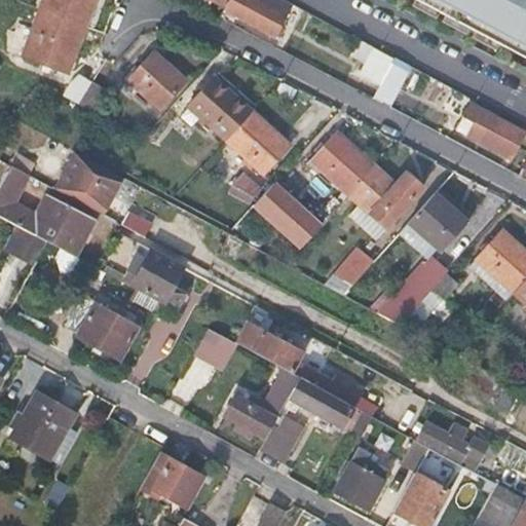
[(43,0),(42,7),(86,23),(94,0),(43,0)]
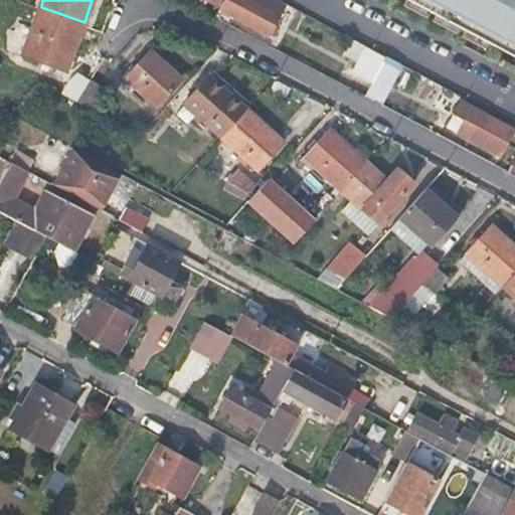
[(224,0),(221,6),(220,9),(271,34),(274,29),(271,27),(284,3),(278,0),(224,0)]
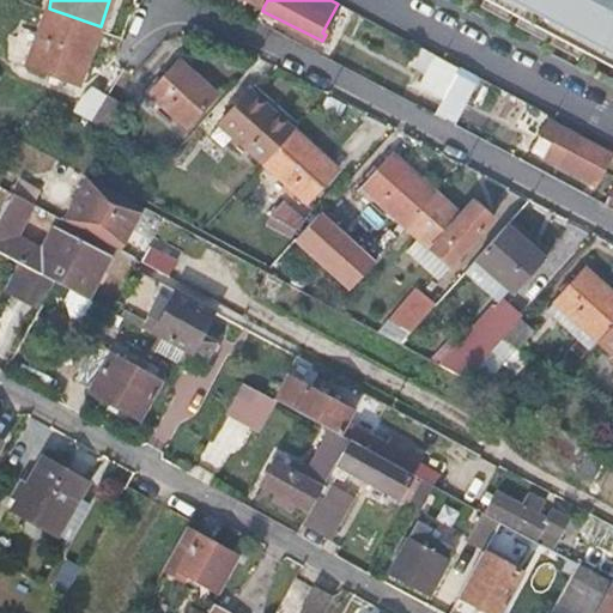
[(612,56),(612,0),(484,0),(594,59),(599,49),(612,56)]
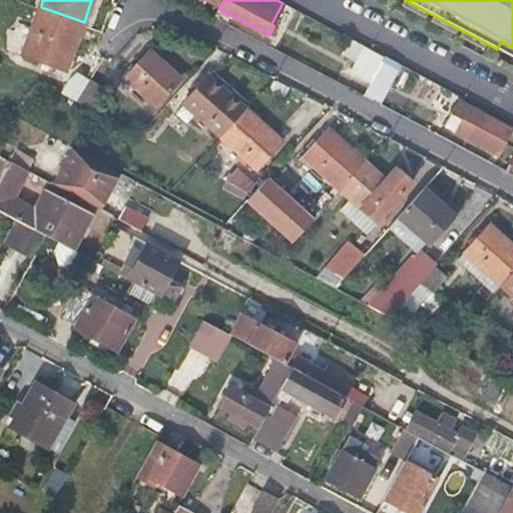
[(68,70),(85,22),(84,22),(41,7),(24,54),(68,70)]
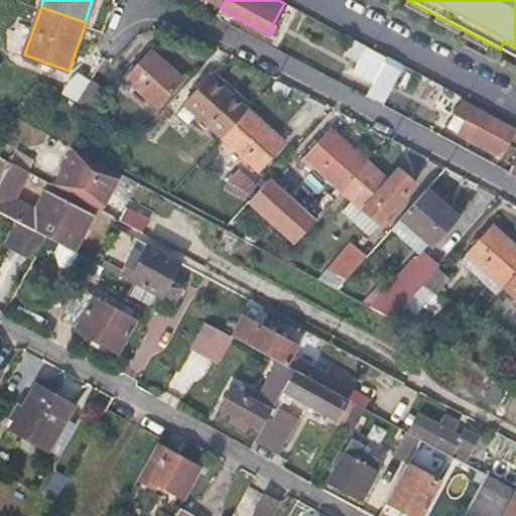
[(515,47),(504,41),(500,49),(515,56),(515,47)]
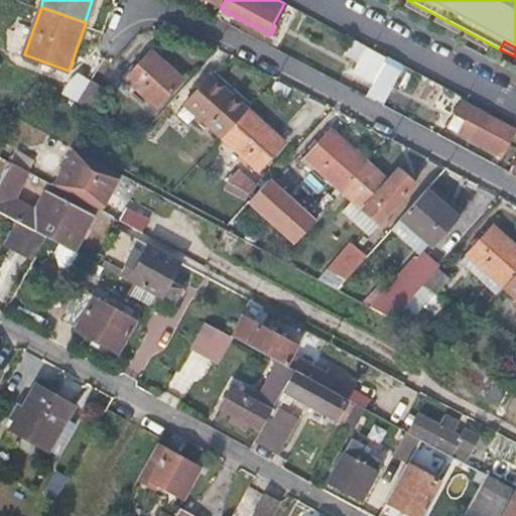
[(388,57),(379,53),(368,47),(355,73),(374,83),(388,57)]
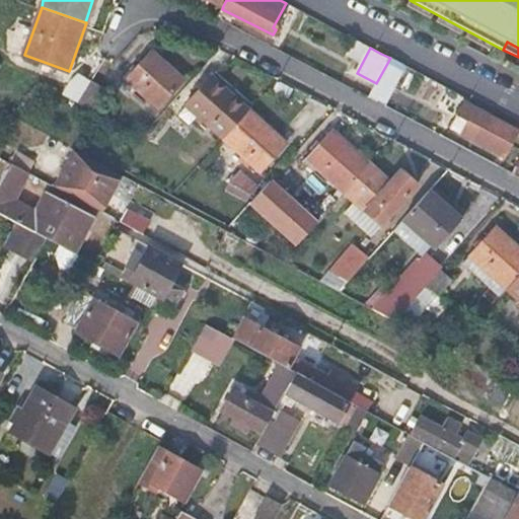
[(184,80),(152,52),(127,80),(159,108),(184,80)]
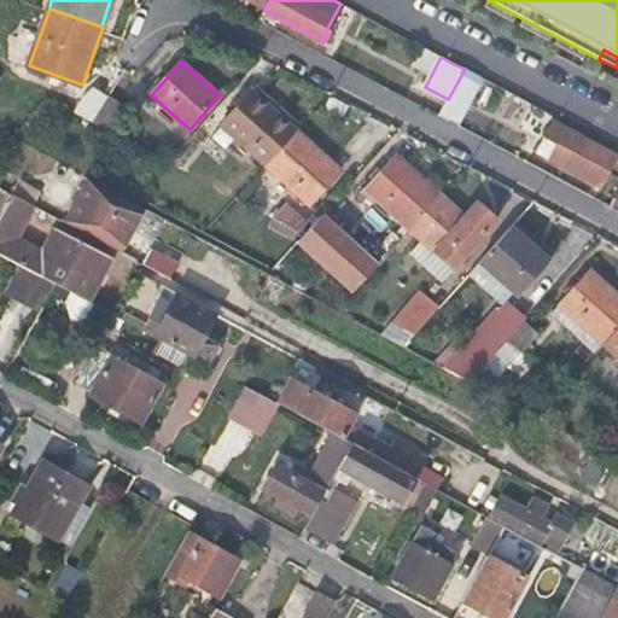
[(439,117),(456,127),(482,79),(465,69),(448,99),(439,117)]
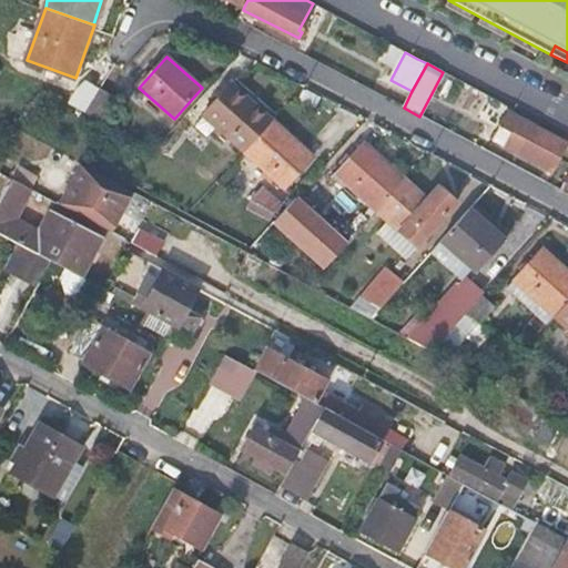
[(88,114),(102,89),(88,81),(78,90),(70,104),(88,114)]
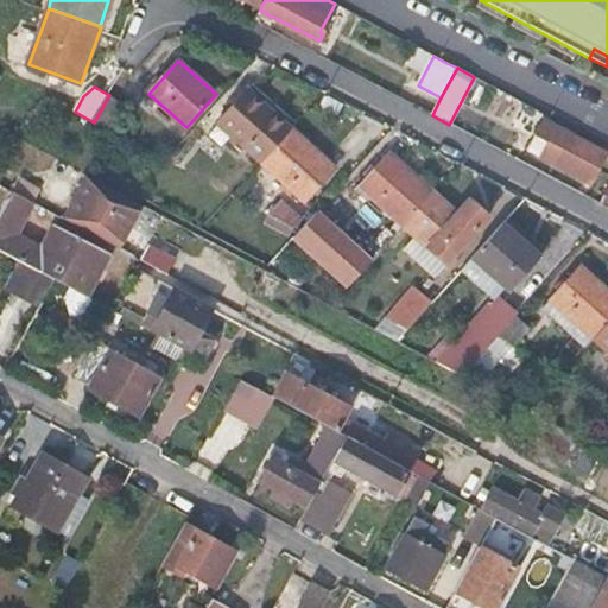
[(126,100),(111,93),(109,95),(94,122),(111,131),(126,100)]
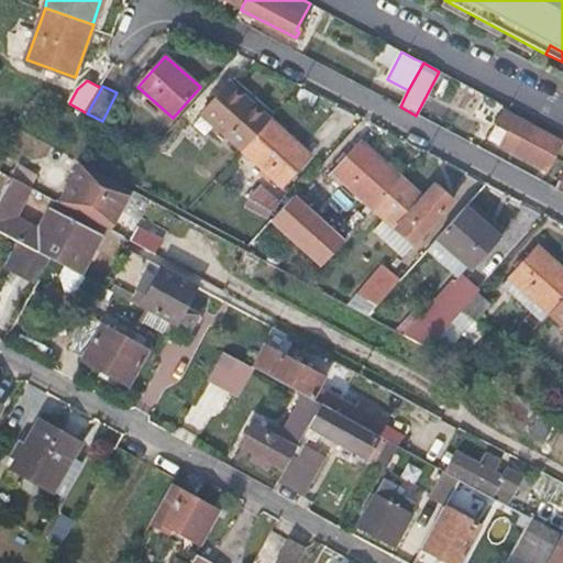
[(246,152),(272,121),(231,86),(206,116),(219,127),(246,152)]
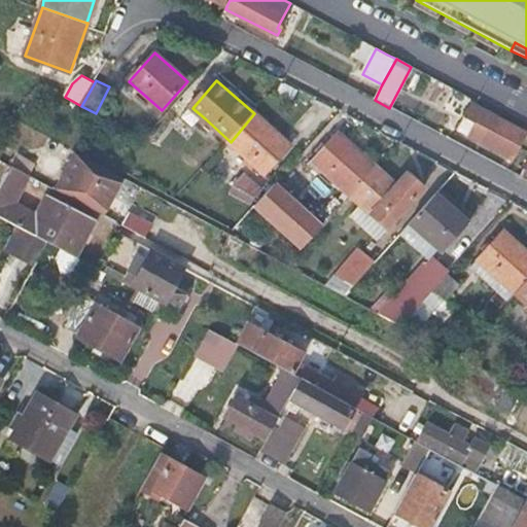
[(513,162),(526,134),(468,103),(454,131),(513,162)]
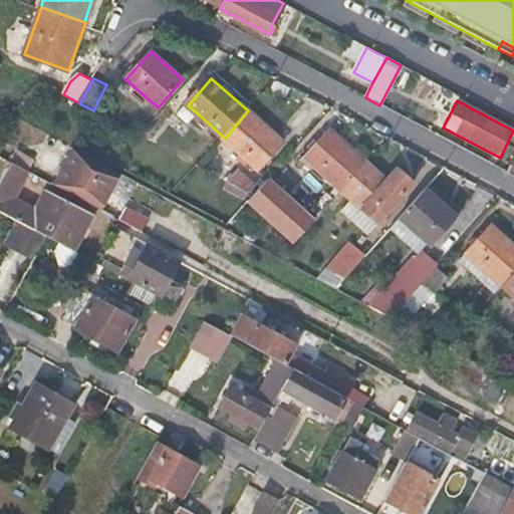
[(200,115),(188,105),(180,115),(191,125),(200,115)]
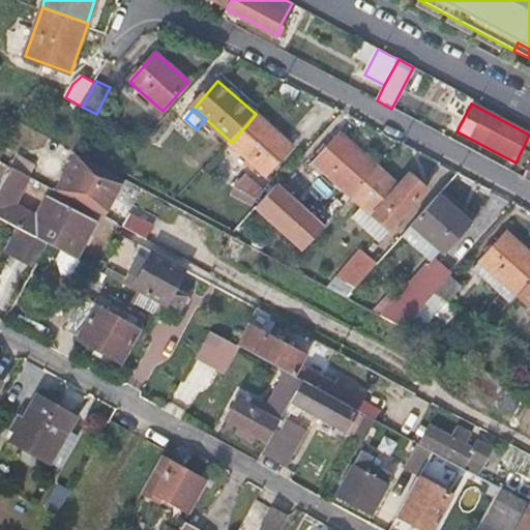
[(295,147),(256,114),(232,143),(270,175),(295,147)]
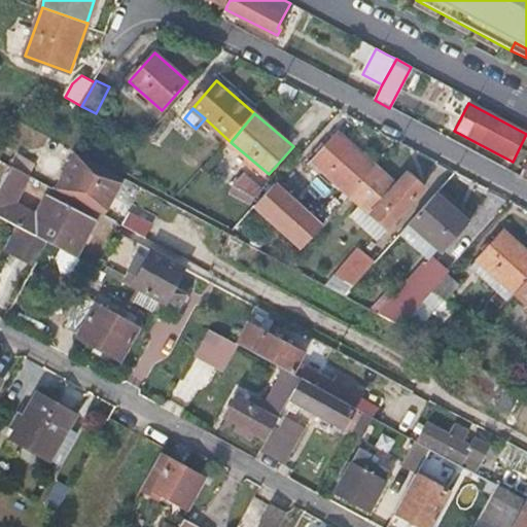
[(351,195),(377,165),(339,133),(313,161),(351,195)]
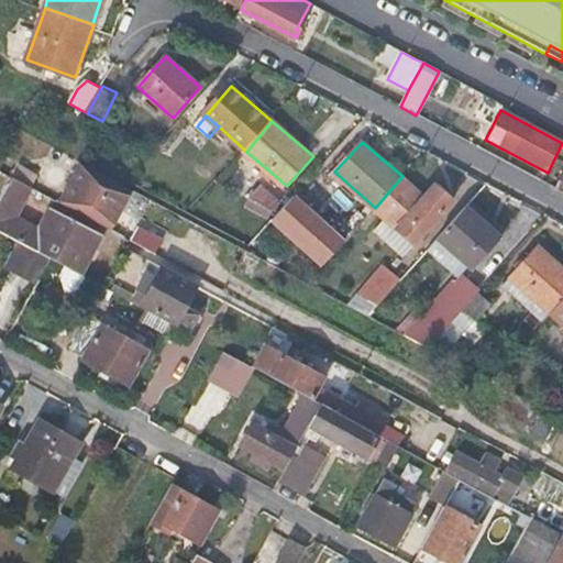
[(246,152),(238,162),(266,187),(278,197),(287,186),(246,152)]
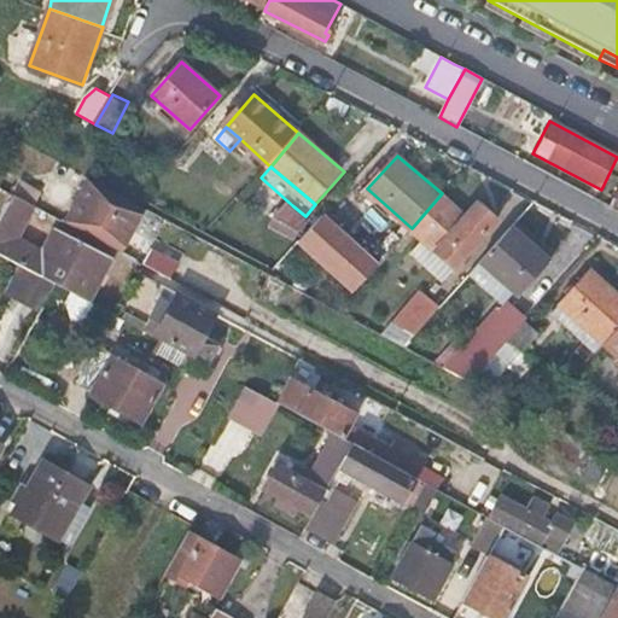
[(147,208),(138,203),(94,180),(71,223),(124,251),(147,208)]
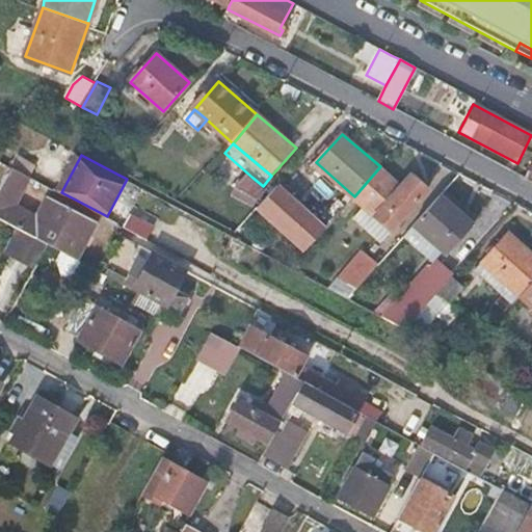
[(10,173),(29,182),(32,177),(14,166),(10,173)]
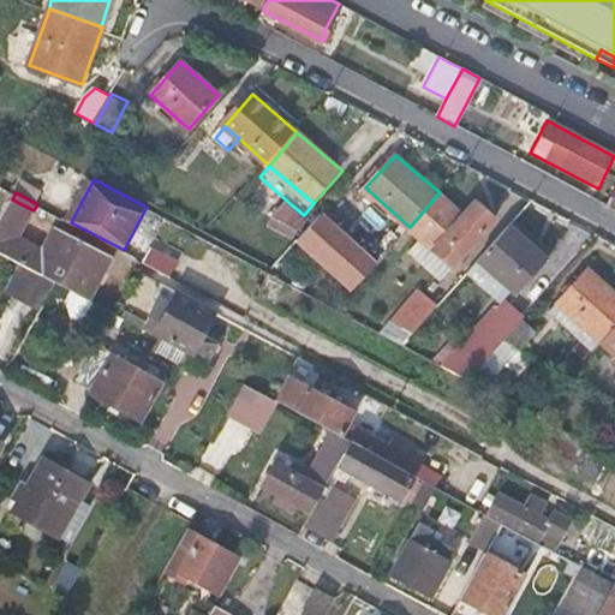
[(466,216),(440,192),(410,227),(423,239),(437,250),(425,264),(443,281),(496,219),(477,203),(466,216)]
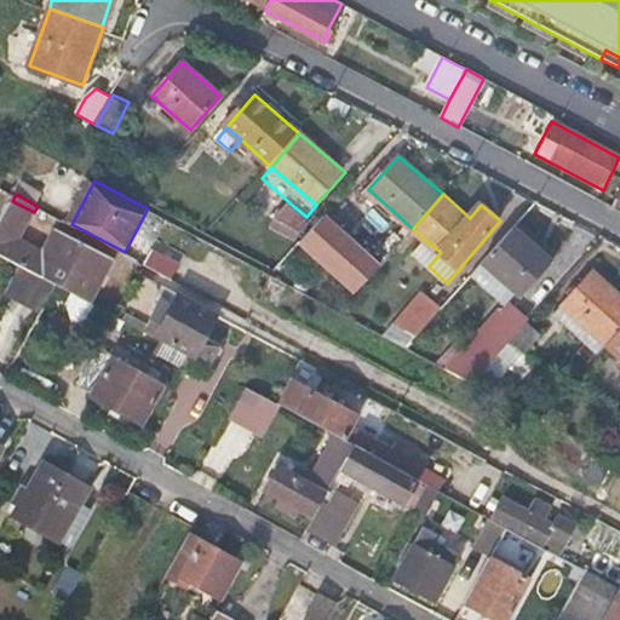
[(0,244),(0,252),(59,285),(92,303),(114,258),(59,230),(47,251),(22,236),(34,212),(12,201),(1,223),(9,228),(0,244)]
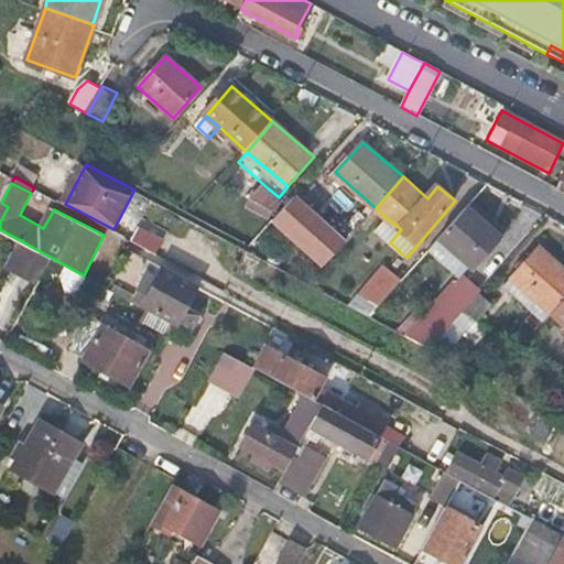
[(267,187),(253,201),(274,213),(284,201),(279,197),(267,187)]
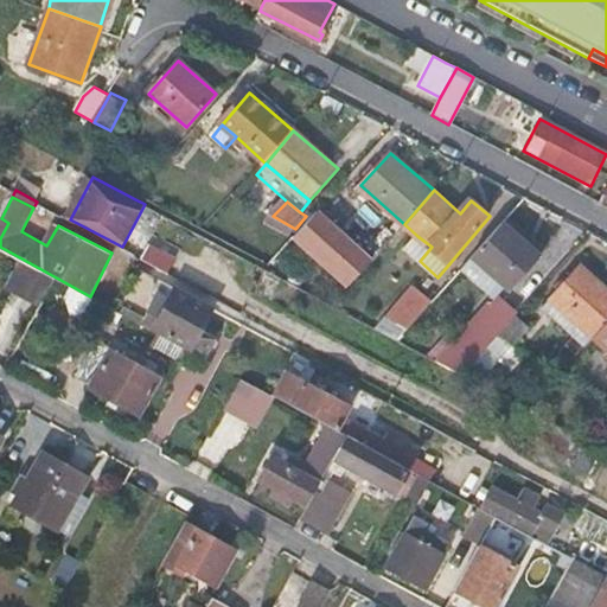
[(319,210),(293,238),(346,289),(372,261),(319,210)]
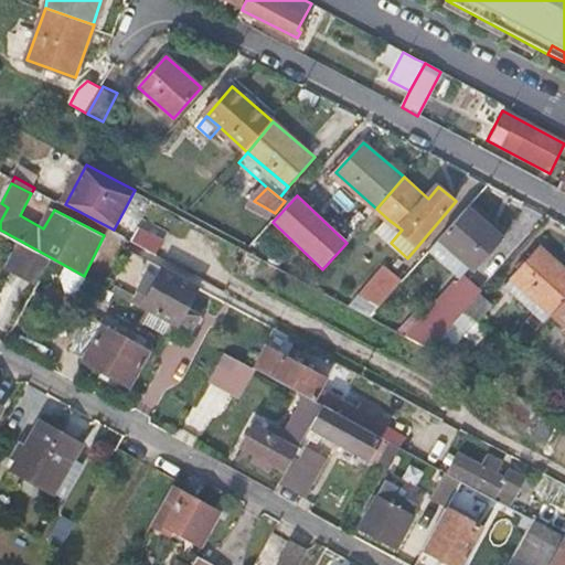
[(503,236),(468,206),(441,237),(477,268),(503,236)]
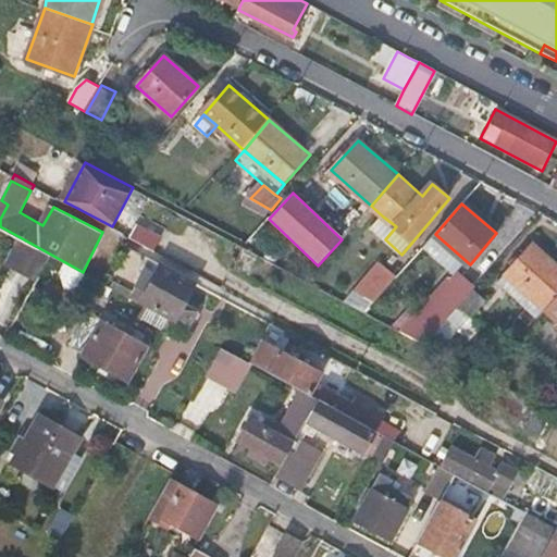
[(373,229),(385,239),(396,226),(383,217),(373,229)]
